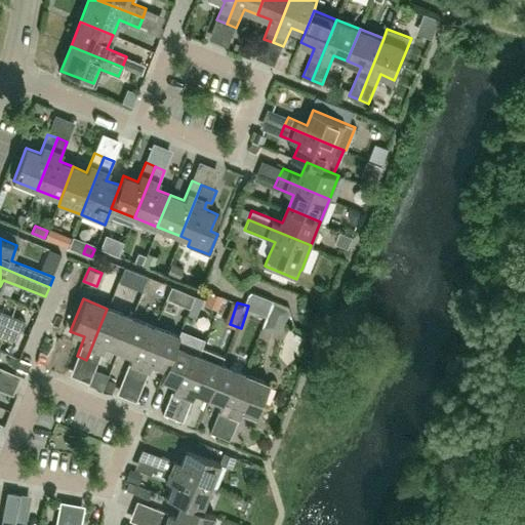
[(290,310),(275,303),(265,326),(280,333),(290,310)]
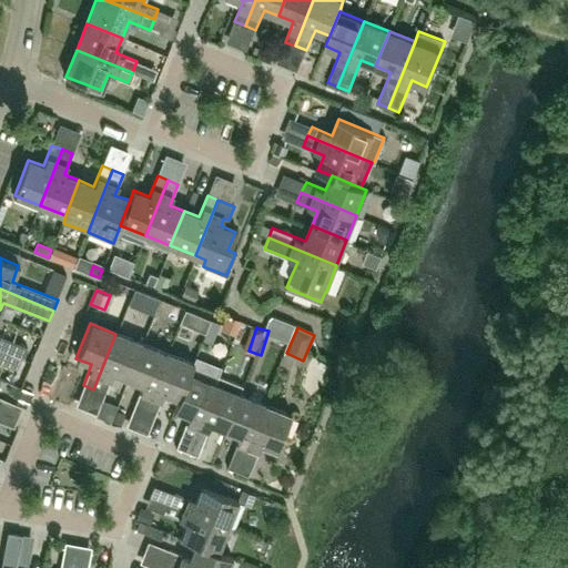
[(128,379),(142,344),(115,334),(93,389),(104,394),(113,373),(128,379)]
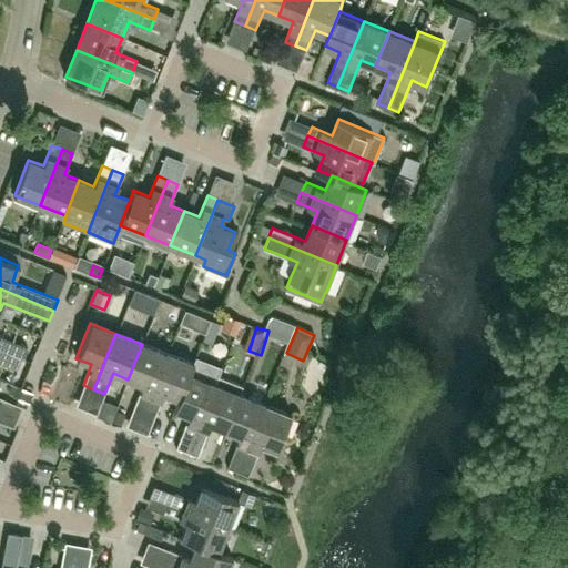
[(0,350),(7,353),(11,342),(0,336),(0,350)]
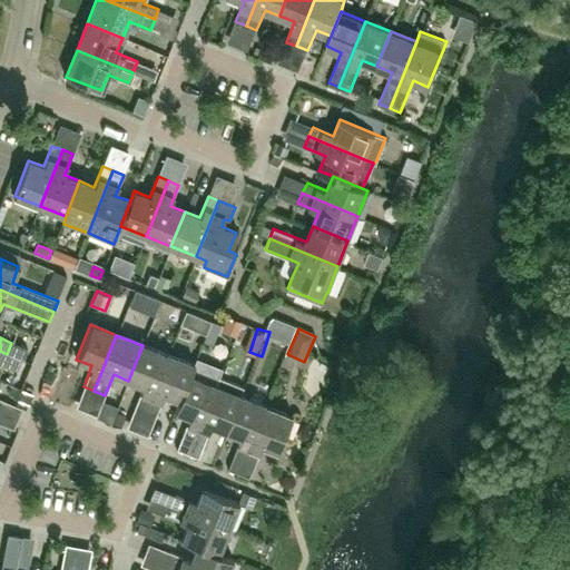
[(7,354),(20,359),(26,346),(12,341),(11,343),(7,354)]
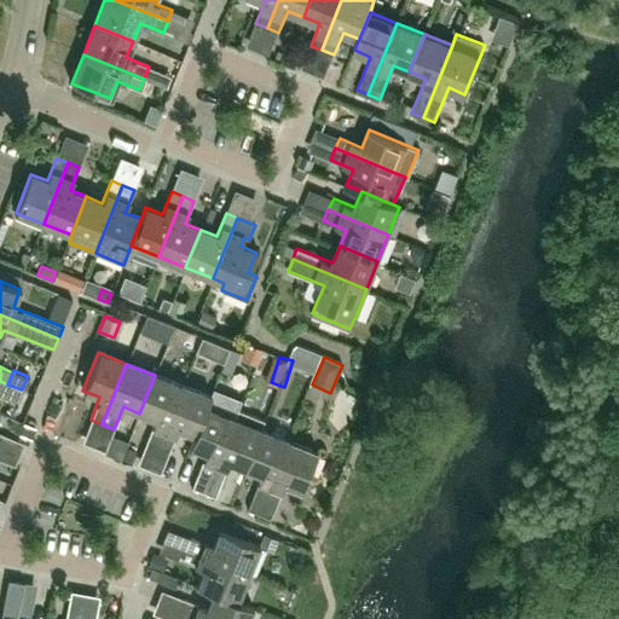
[(157,446),(183,386),(155,375),(139,414),(155,420),(146,443),(157,446)]
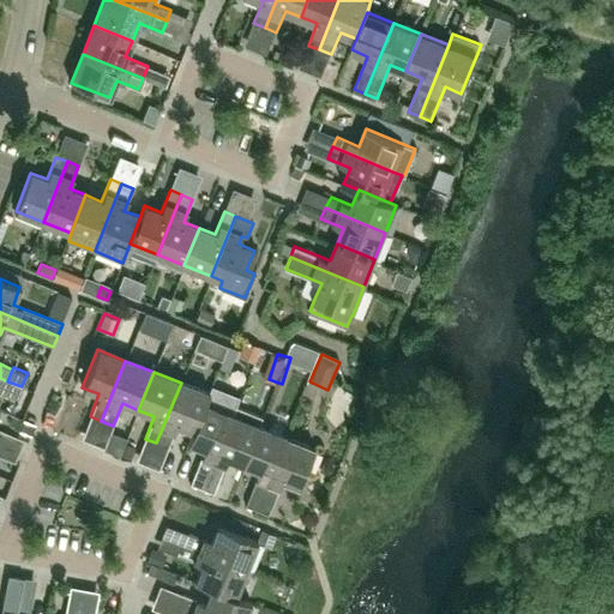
[(22,386),(7,381),(2,392),(17,398),(22,386)]
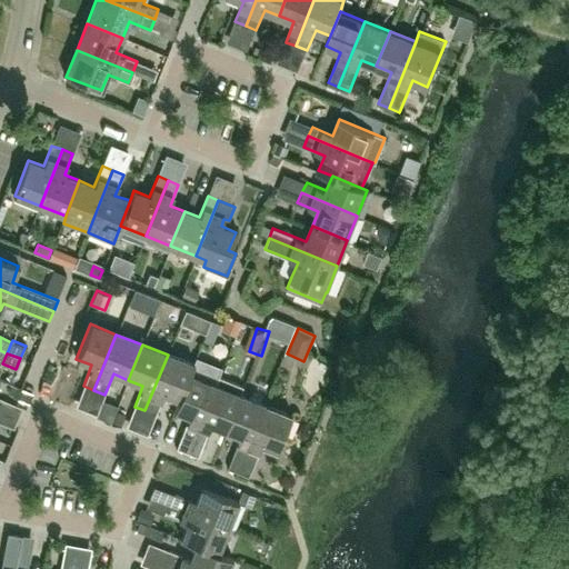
[(179,400),(189,375),(192,365),(168,355),(145,410),(155,415),(163,395),(179,400)]
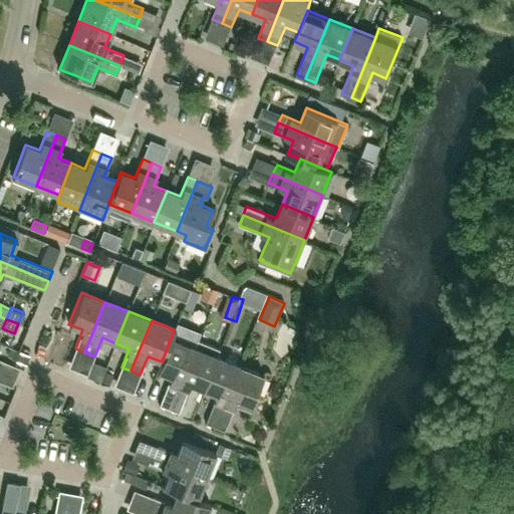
[(171,338),(162,361),(158,370),(172,375),(160,405),(169,409),(193,348),(171,338)]
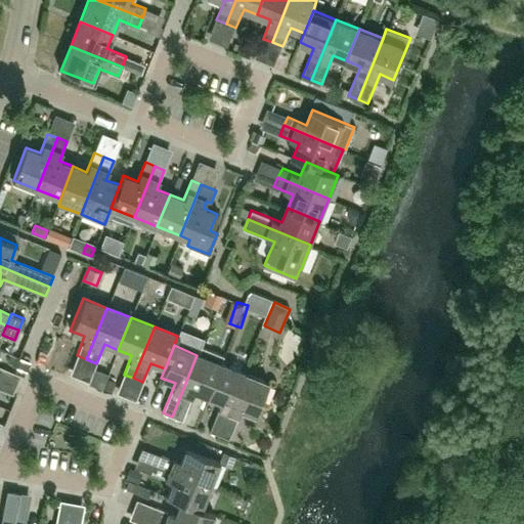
[(193,391),(208,396),(220,364),(219,363),(223,353),(201,345),(197,355),(172,417),(181,421),(193,391)]
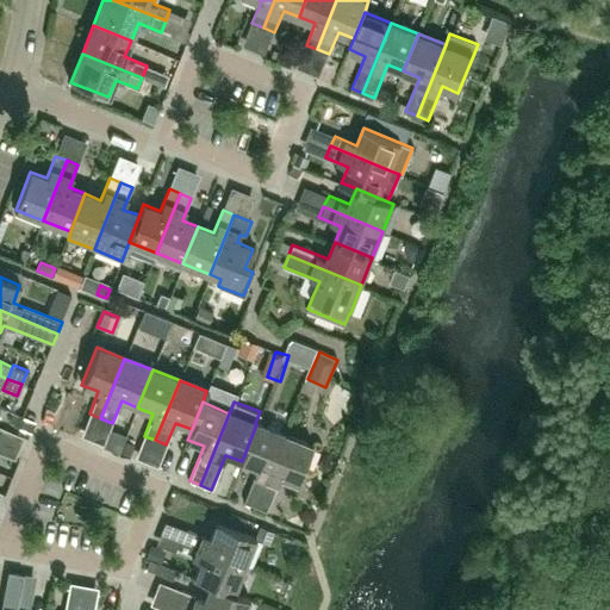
[(284,435),(256,424),(242,461),(257,468),(244,503),(254,506),(284,435)]
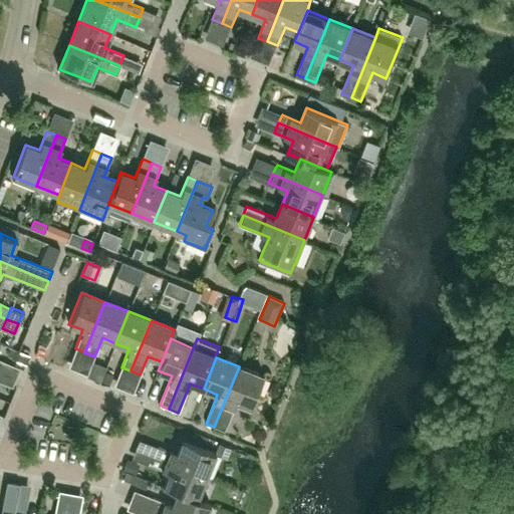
[(239,366),(214,427),(225,432),(236,403),(250,409),(263,376),(239,366)]
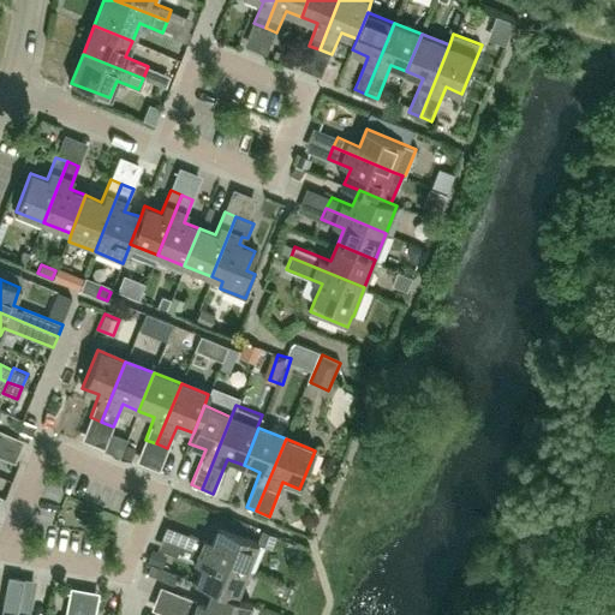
[(184,547),(245,571),(256,543),(219,527),(212,544),(190,536),(184,547)]
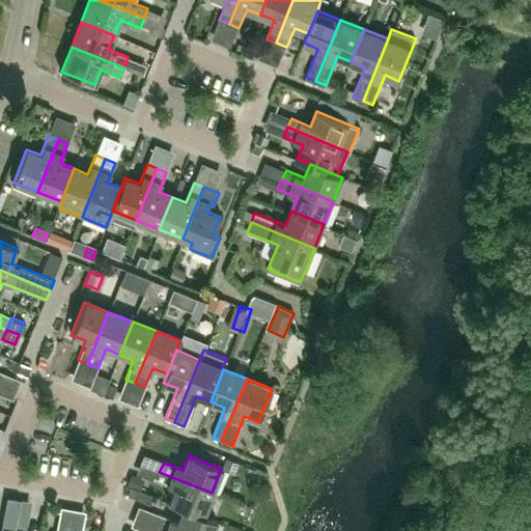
[(212,493),(159,472),(156,482),(175,490),(170,503),(184,508),(202,516),(212,493)]
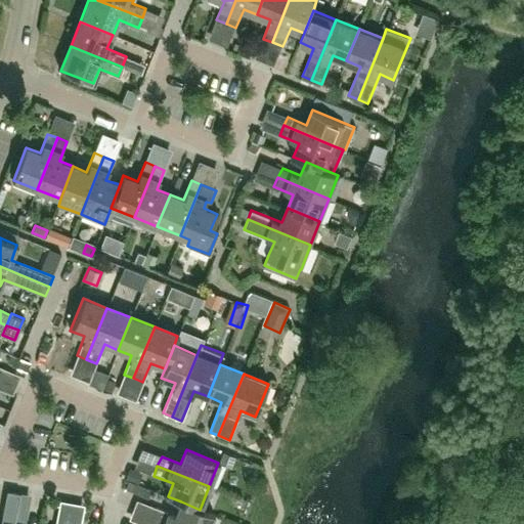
[(208,523),(213,514),(200,510),(181,501),(175,516),(156,509),(153,517),(168,523),(208,523)]
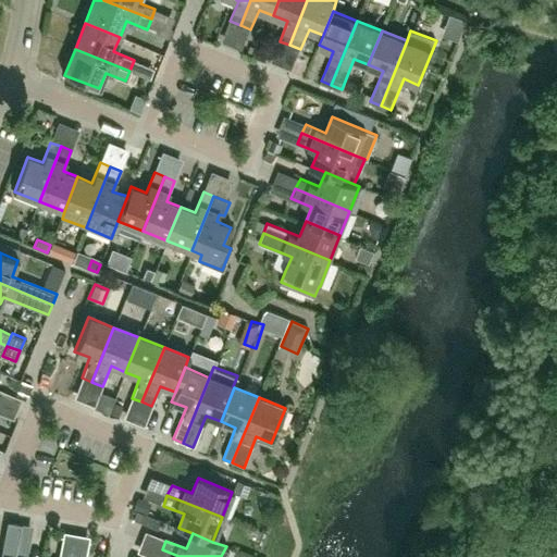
[(14,556),(16,546),(7,544),(3,556),(14,556)]
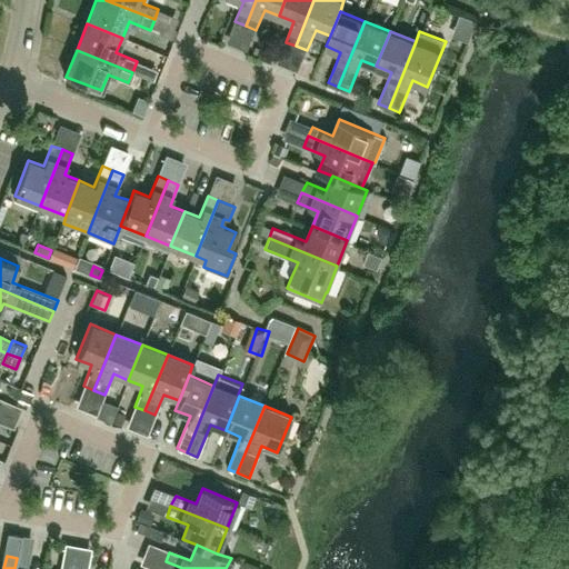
[(17,558),(15,568),(27,568),(29,560),(17,558)]
